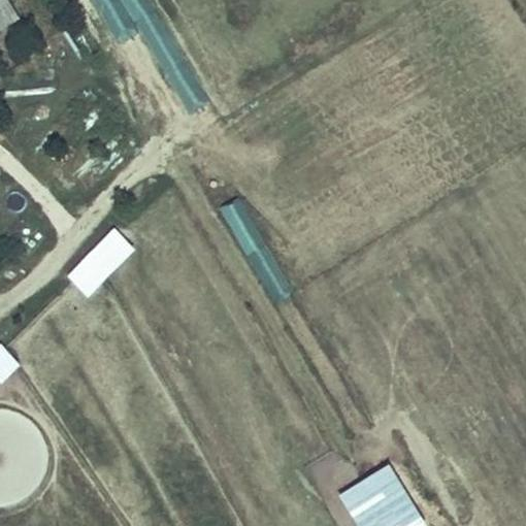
[(9,0),(8,0),(0,5),(0,34),(22,21),(9,0)]
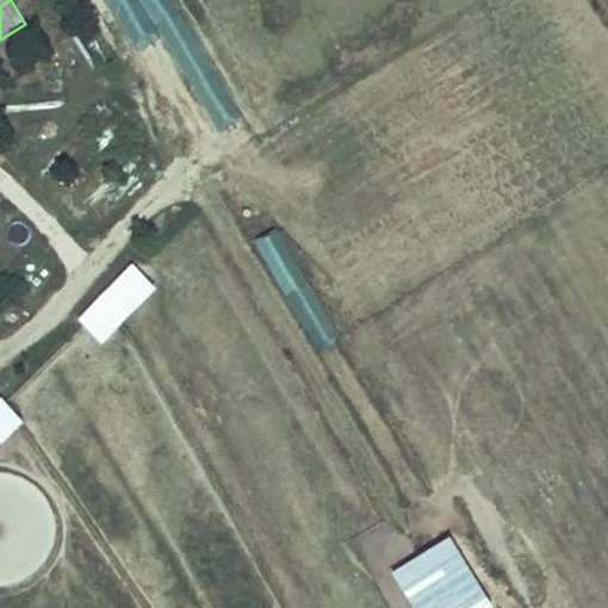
[(41,0),(28,0),(25,2),(41,29),(53,20),(41,0)]
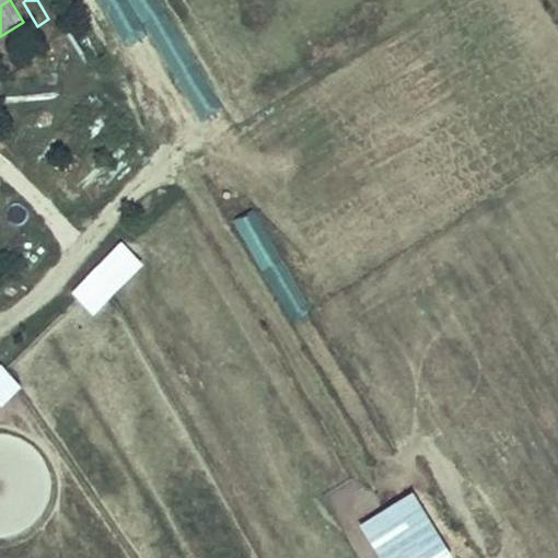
[(120,241),(69,292),(93,316),(144,265),(120,241)]
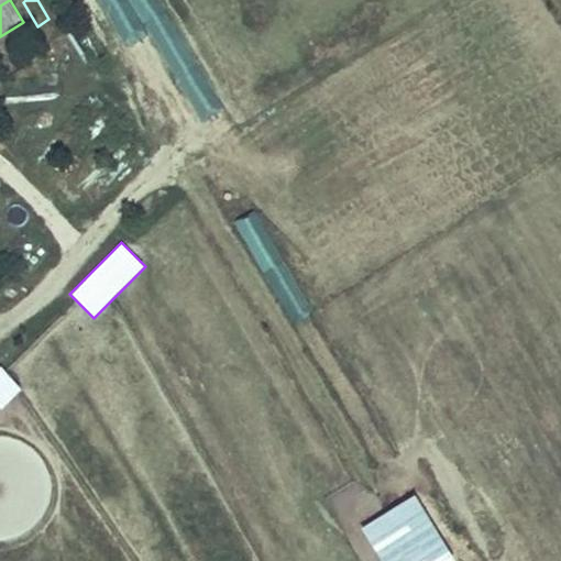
[(0,407),(2,410),(23,388),(0,367),(0,407)]
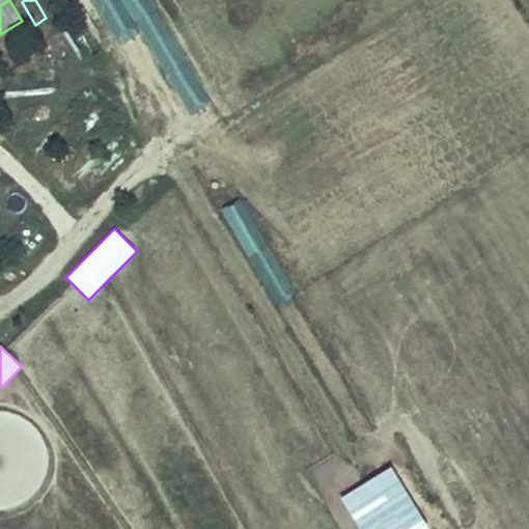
[(425,528),(395,467),(341,493),(359,528),(425,528)]
